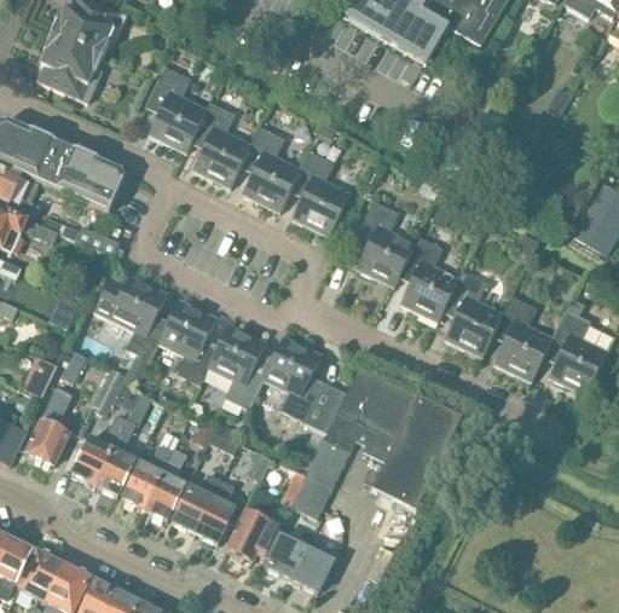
[(50,35),(102,58),(106,46),(113,48),(126,17),(86,0),(73,0),(69,9),(64,7),(59,19),(57,18),(50,35)]
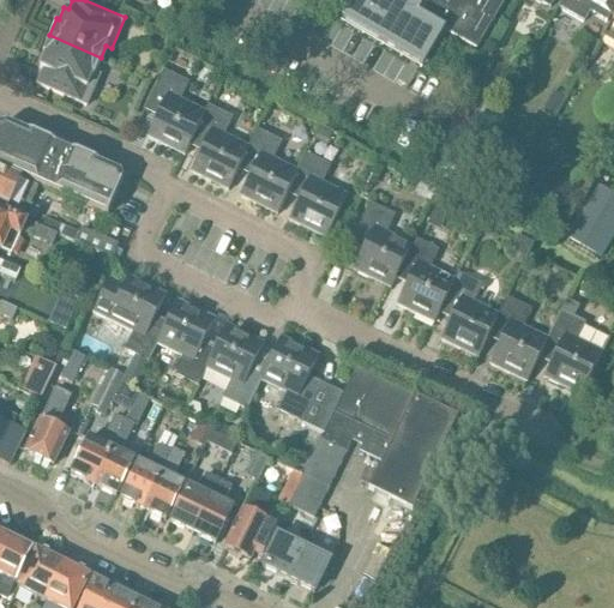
[(377,38),(396,0),(349,0),(339,18),(377,38)]
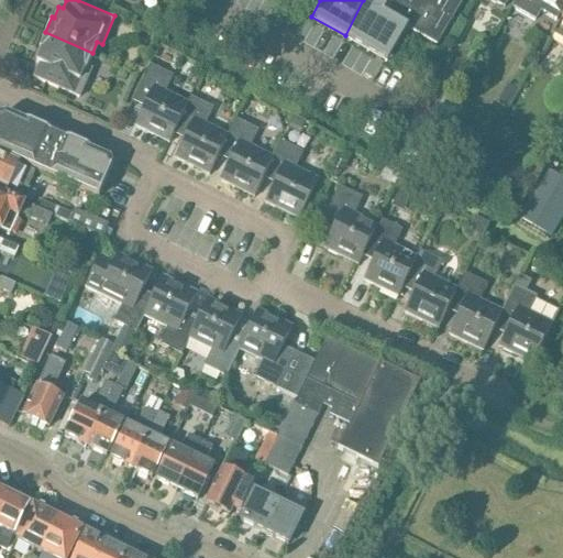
[(363,0),(345,35),(386,59),(407,25),(437,42),(461,0),(363,0)]
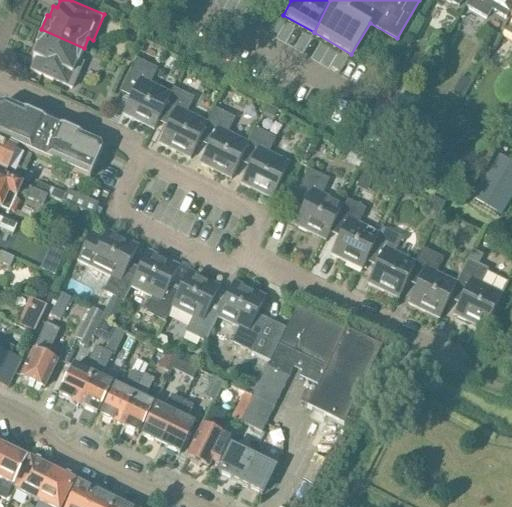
[(467,0),(465,4),(486,16),(491,7),(495,10),(498,5),(508,11),(511,4),(511,0),(467,0)]
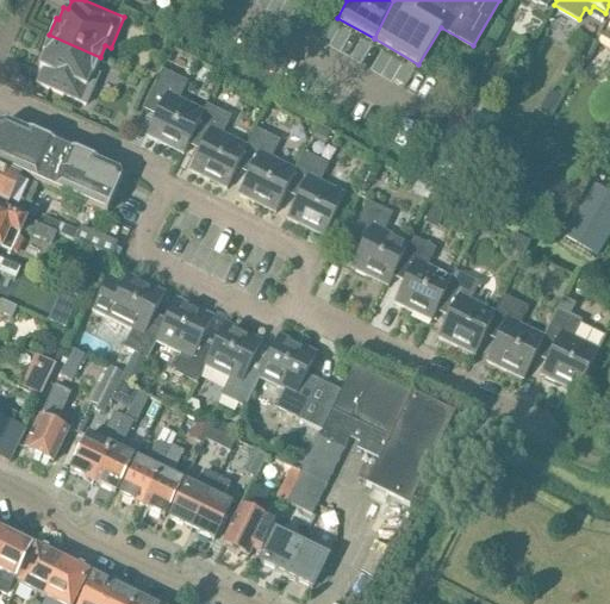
[(609,12),(598,35),(609,41),(609,12)]
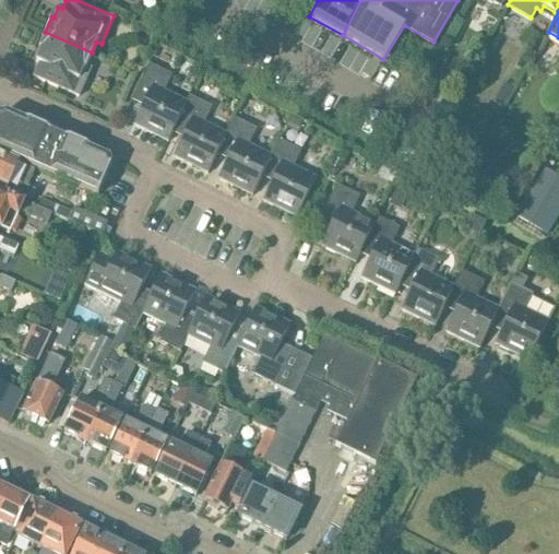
[(92,52),(45,32),(38,46),(40,47),(35,58),(39,60),(33,73),(79,93),(92,66),(86,63),(92,52)]
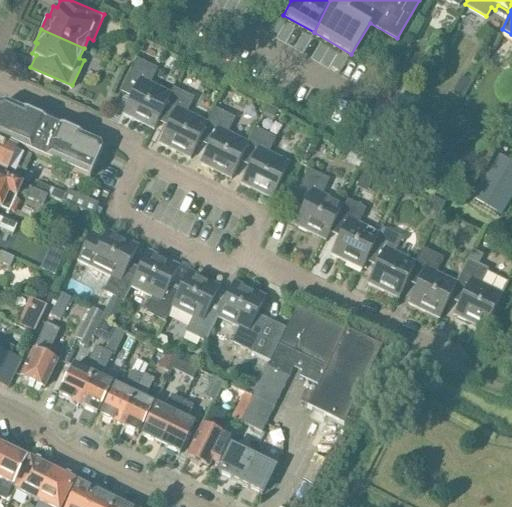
[(172,90),(170,89),(151,79),(157,66),(136,56),(120,89),(130,94),(122,111),(154,127),(161,113),(172,90)]
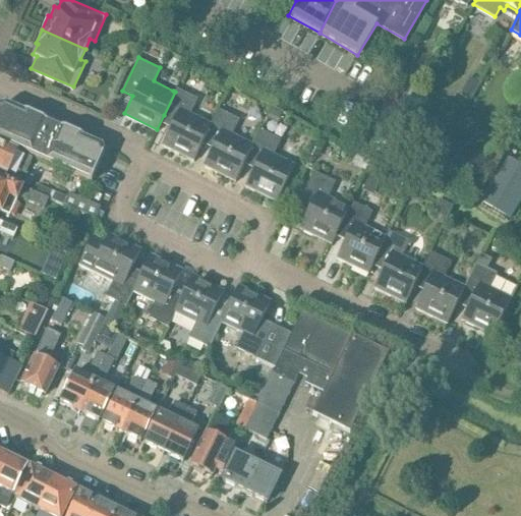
[(469,75),(461,90),(469,95),(477,80),(469,75)]
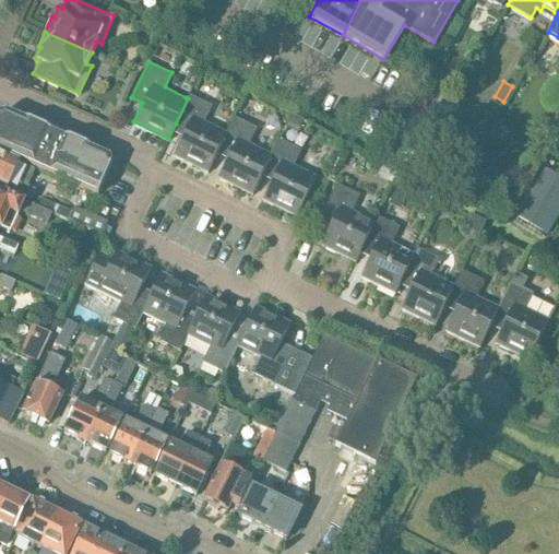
[(188,98),(176,124),(186,128),(173,153),(207,171),(221,145),(218,144),(226,129),(204,119),(211,104),(188,93),(186,97),(188,98)]
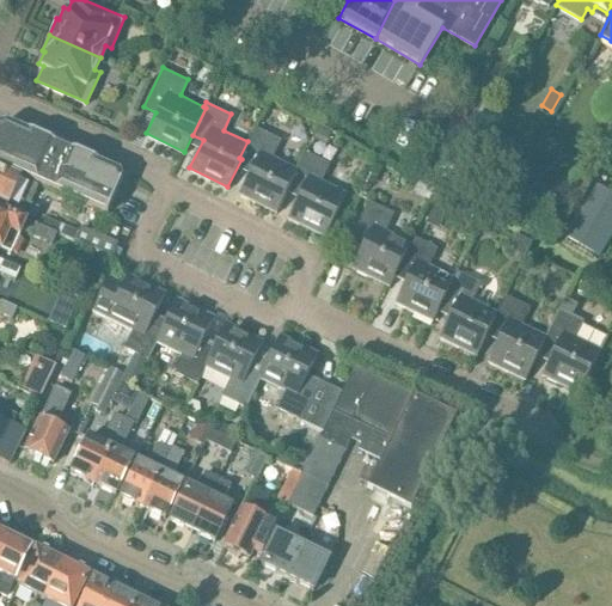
[(0,164),(106,210),(122,175),(120,169),(6,120),(0,121),(0,164)]
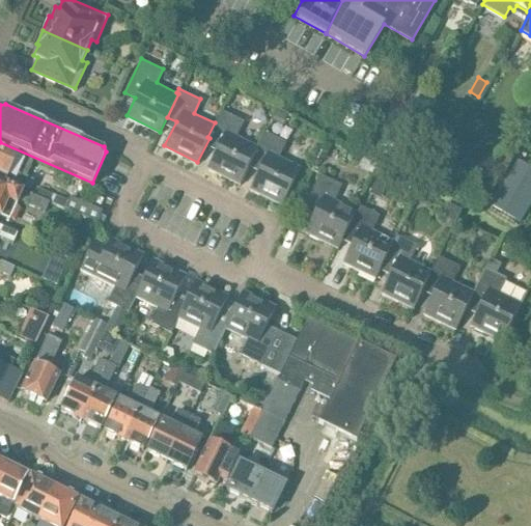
[(207,137),(210,138),(219,142),(206,166),(240,183),(252,159),(250,158),(257,144),(236,134),(243,119),(221,109),(215,122),(207,137)]
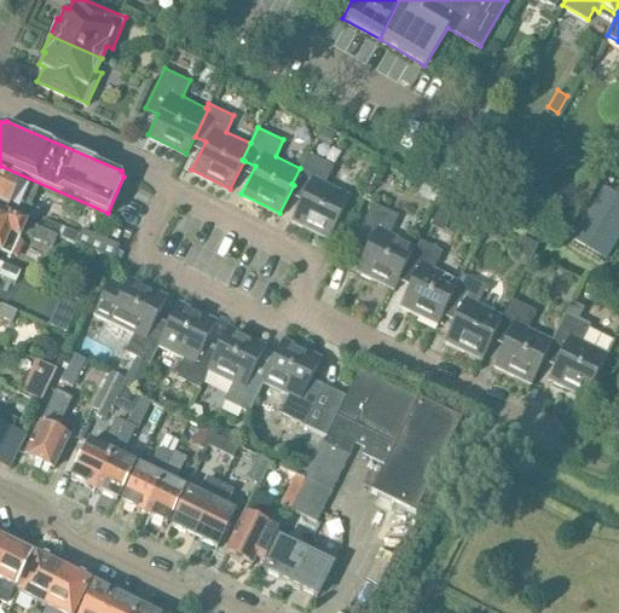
[(320,128),(313,143),(325,149),(333,134),(320,128)]
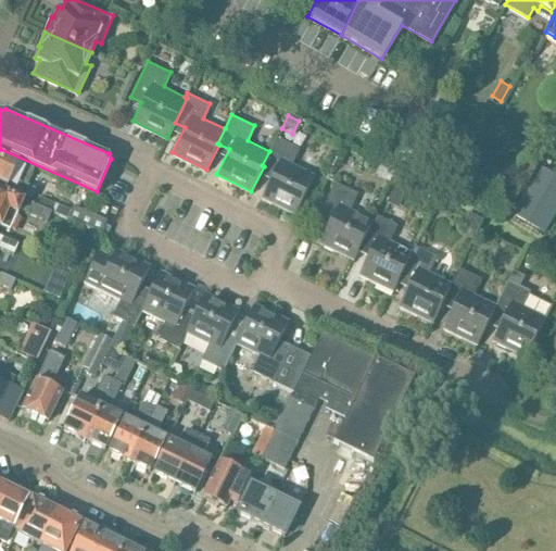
[(262,165),(264,166),(274,171),(261,196),(295,213),(315,174),(291,162),(299,147),(276,136),(269,151),(262,165)]
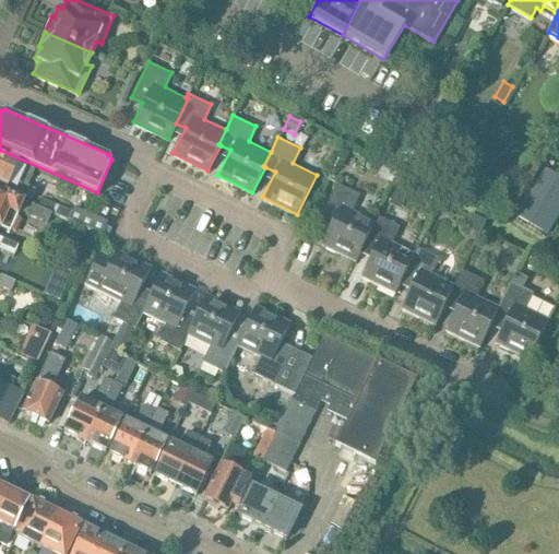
[(0,183),(32,197),(36,187),(27,183),(34,167),(0,151),(0,183)]
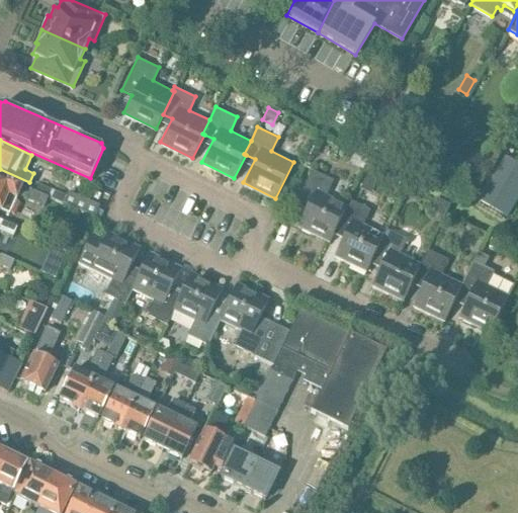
[(517,196),(517,161),(503,152),(477,196),(507,215),(517,196)]
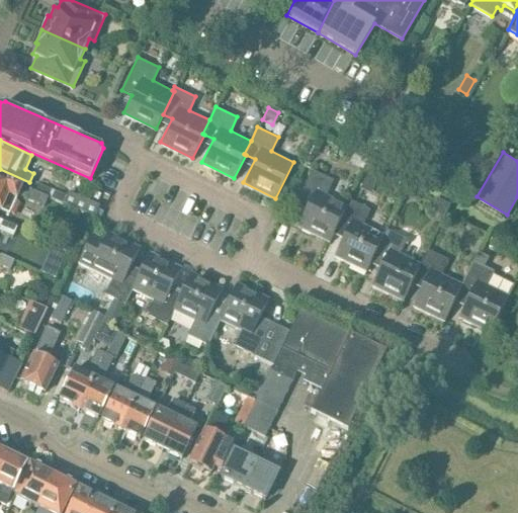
[(335,226),(346,202),(326,193),(333,179),(312,168),(297,195),(309,200),(297,225),(329,240),(336,226),(335,226)]
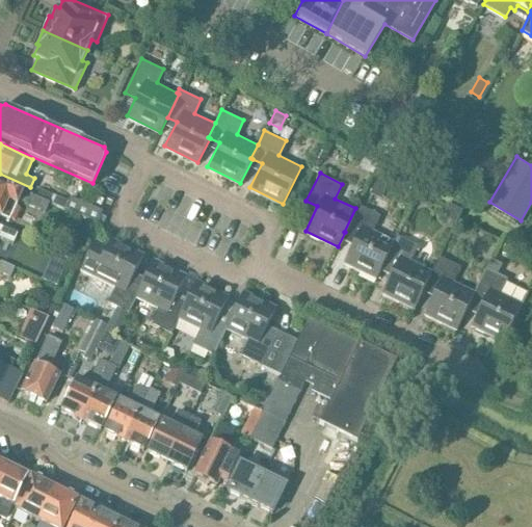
[(377,174),(369,191),(380,196),(389,180),(377,174)]
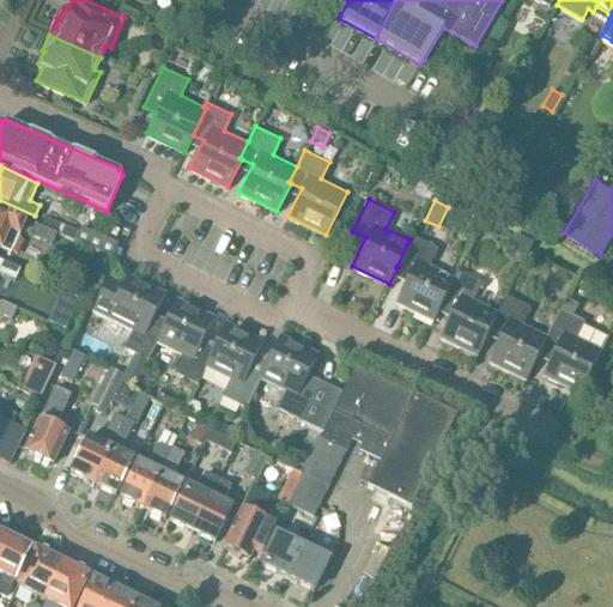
[(0,247),(11,253),(19,235),(23,228),(28,229),(28,231),(52,242),(56,230),(58,230),(38,222),(28,217),(5,207),(4,211),(0,208),(0,247)]
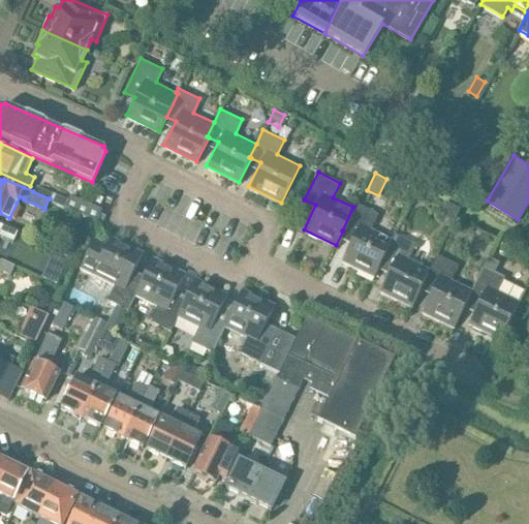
[(50,198),(49,198),(64,206),(67,197),(36,184),(33,191),(50,198)]
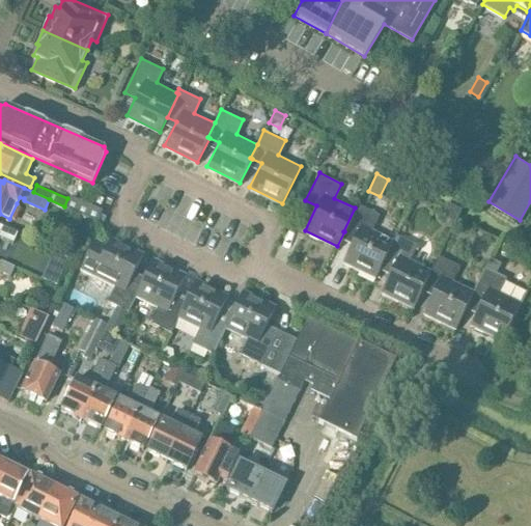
[(343,231),(344,231),(354,237),(342,260),(375,276),(383,261),(381,261),(392,238),(371,228),(379,214),(357,202),(355,208),(343,231)]
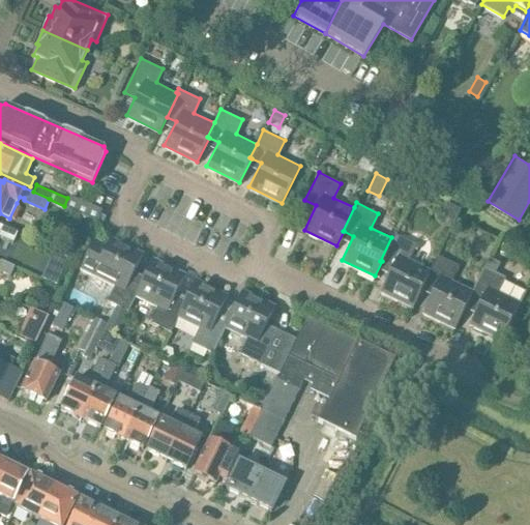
[(0,234),(13,240),(18,231),(0,223),(0,234)]
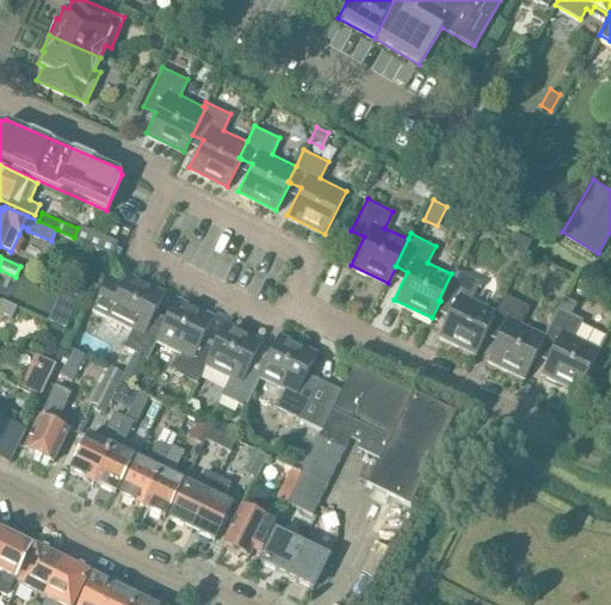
[(438,301),(440,301),(451,307),(437,334),(476,353),(489,325),(488,325),(495,309),(471,297),(480,279),(455,267),(451,273),(438,301)]
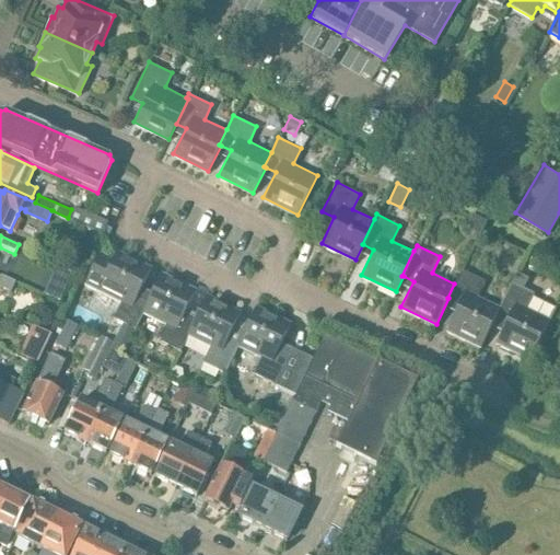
[(120,300),(113,316),(123,321),(136,327),(142,312),(150,298),(149,297),(139,292),(151,267),(116,250),(112,258),(98,252),(84,282),(120,300)]
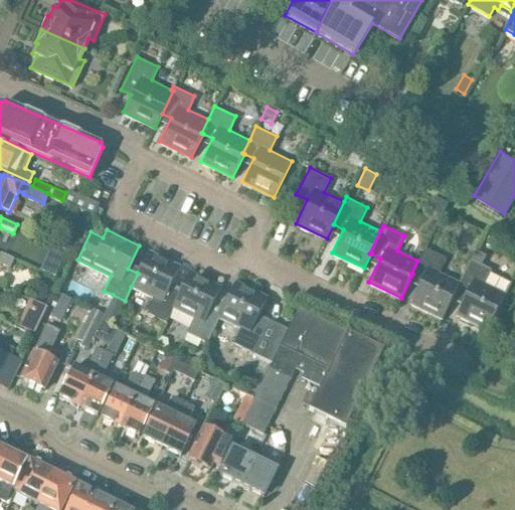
[(51,242),(45,255),(60,262),(66,248),(51,242)]
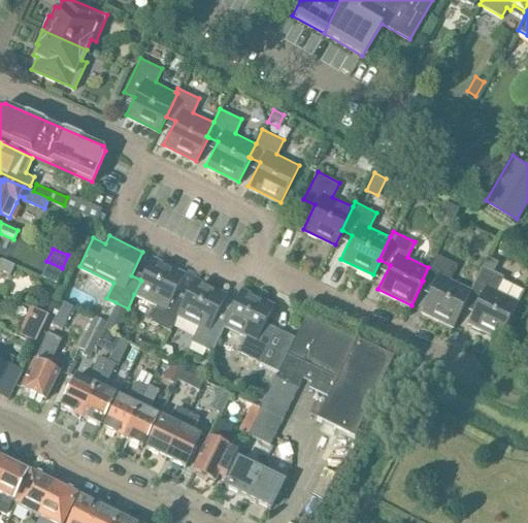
[(422,281),(423,281),(432,286),(420,309),(453,326),(466,299),(465,298),(470,288),(450,278),(457,263),(435,253),(428,267),(422,281)]
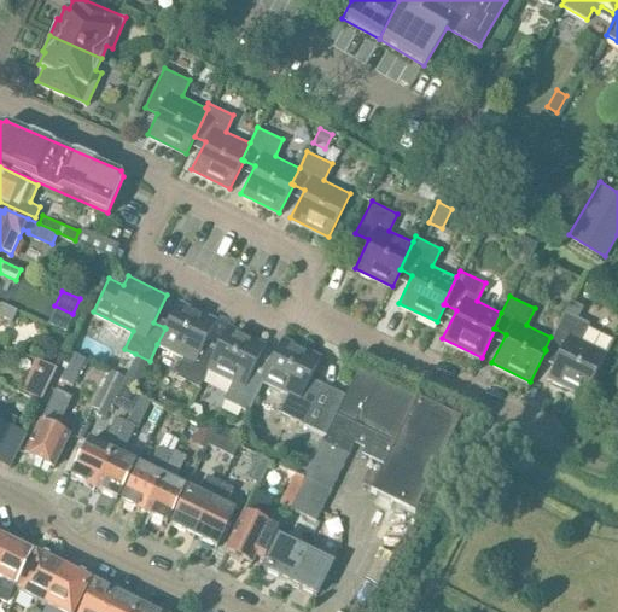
[(589,321),(577,315),(583,304),(570,298),(551,337),(544,349),(546,350),(557,355),(547,376),(586,395),(613,337),(588,325),(589,321)]
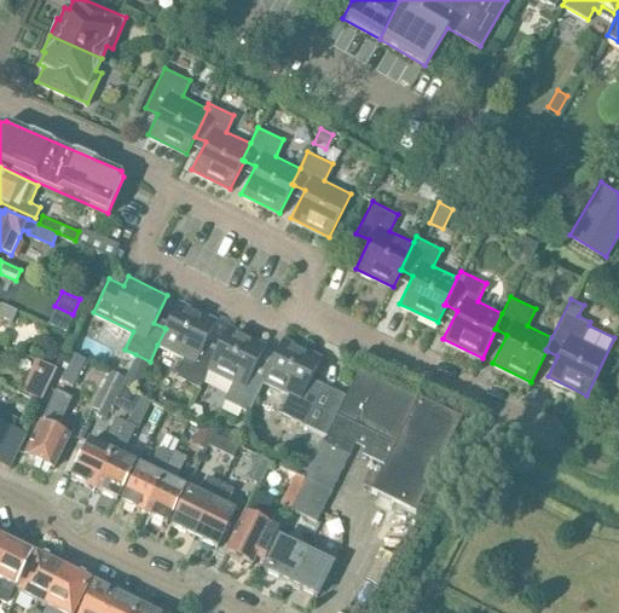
[(1,301),(0,302),(0,313),(12,319),(17,307),(1,301)]
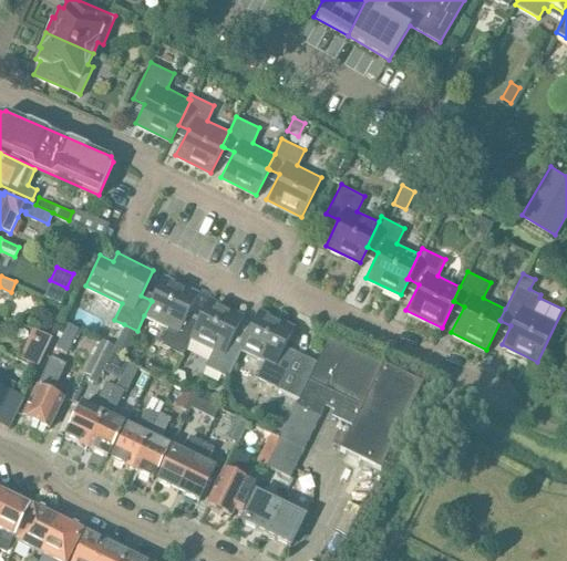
[(197,323),(196,323),(185,318),(198,292),(163,276),(151,300),(152,301),(144,315),(166,326),(160,342),(172,347),(168,354),(177,359),(181,352),(183,353),(189,339),(197,323)]
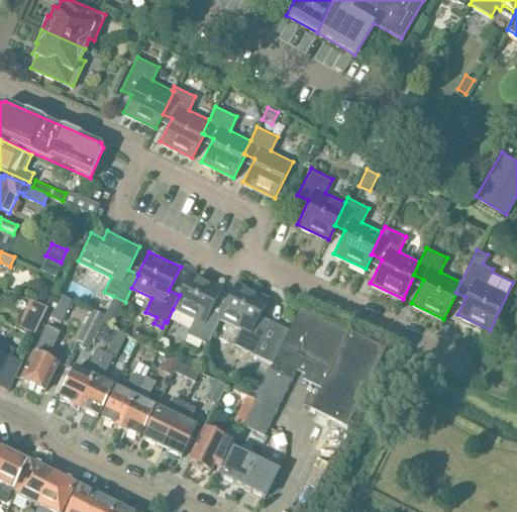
[(221,315),(219,314),(210,310),(221,287),(190,272),(179,295),(180,295),(173,309),(193,318),(186,332),(208,342),(219,319),(221,315)]
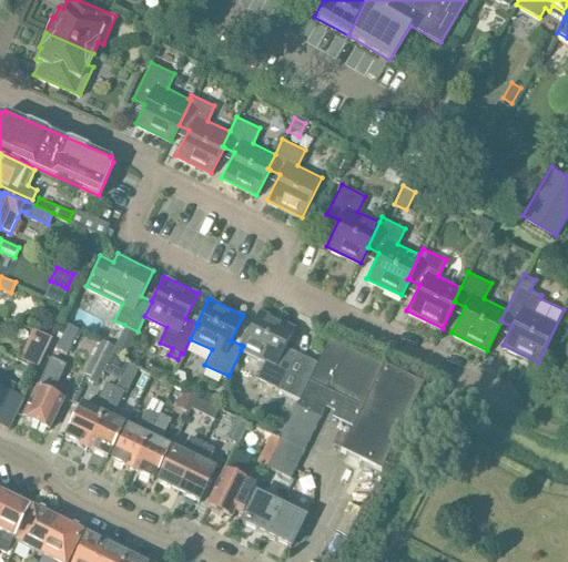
[(243,346),(241,350),(263,361),(255,376),(279,388),(295,355),(284,349),(285,345),(294,326),(276,318),(259,309),(252,323),(250,327),(241,345),(243,346)]
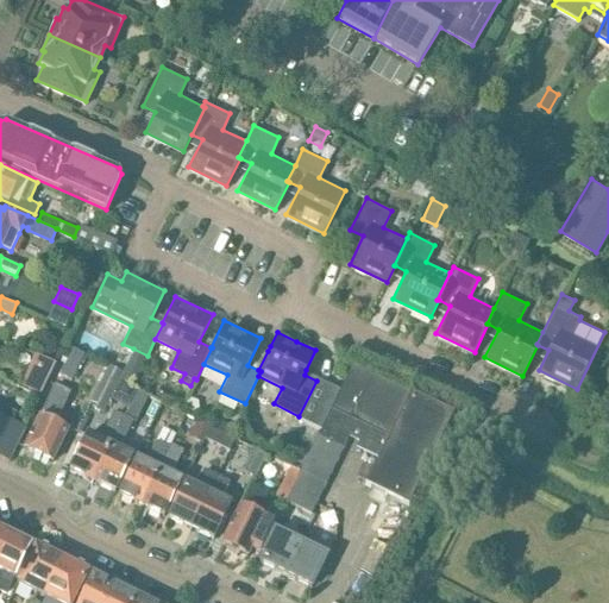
[(61,340),(54,357),(58,359),(61,353),(67,356),(64,362),(60,372),(71,377),(85,351),(61,340)]
